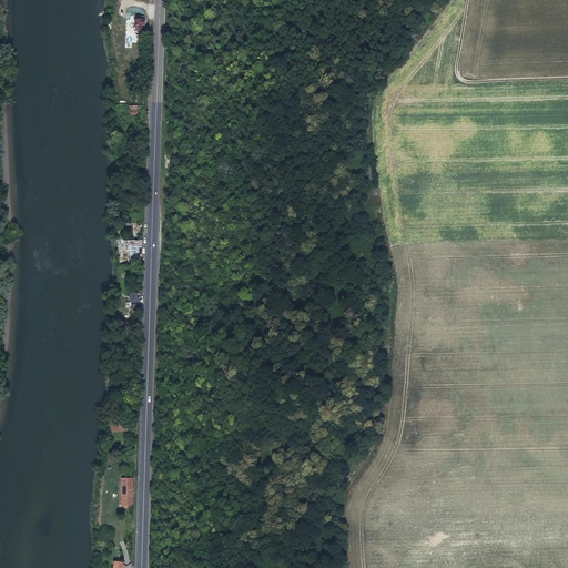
[(129,34),(129,38),(135,38),(135,30),(138,30),(139,21),(132,21),(132,24),(129,23),(129,29),(127,30),(127,34),(129,34)]
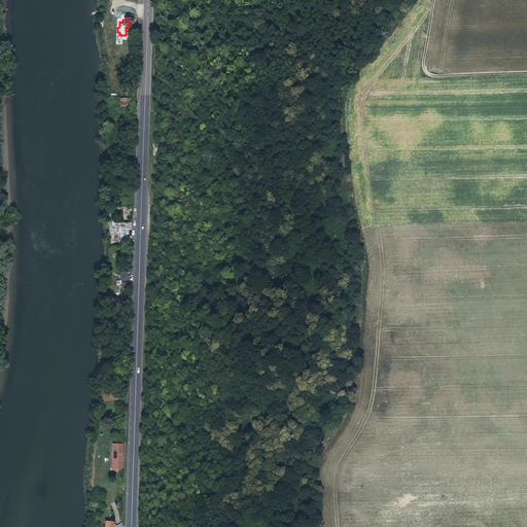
[(118,106),(129,107),(129,98),(118,98),(118,106)]
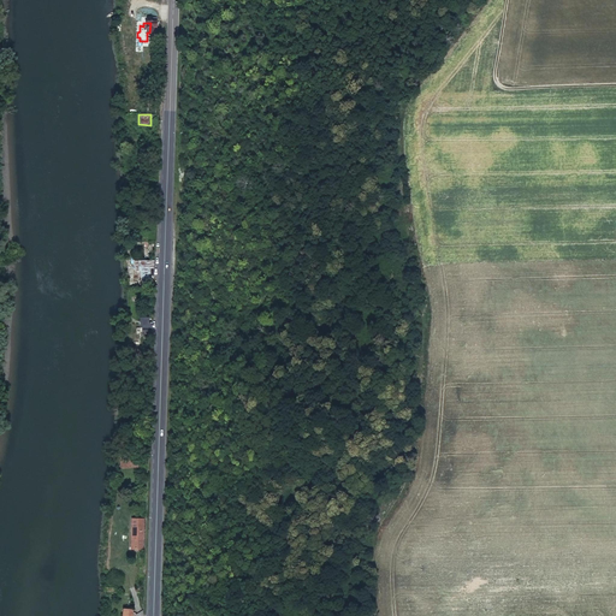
[(153,260),(131,260),(131,271),(138,271),(138,277),(149,278),(149,266),(153,266),(153,260)]
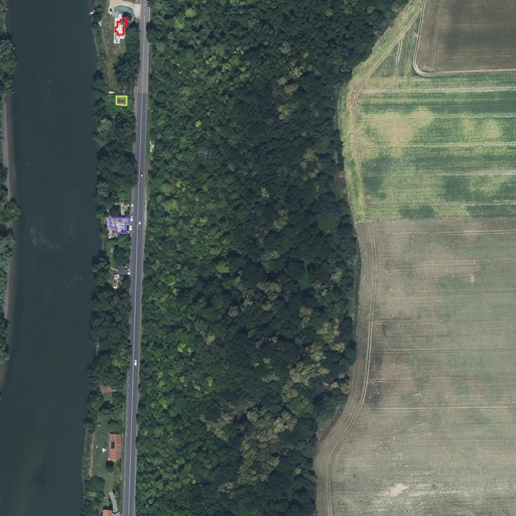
[(124,266),(116,266),(117,281),(126,281),(126,270),(124,270),(124,266)]
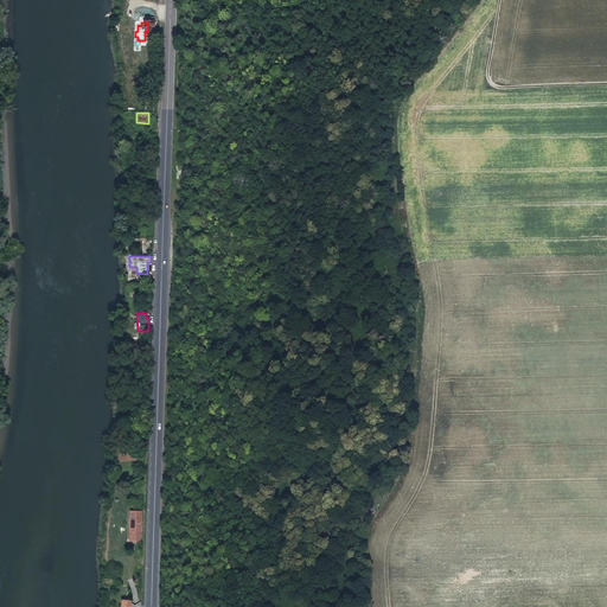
[(128,512),(128,548),(141,549),(141,512),(128,512)]
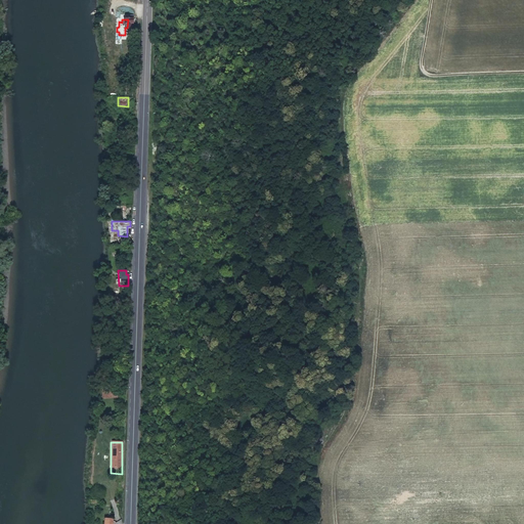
All buildings are outlined.
